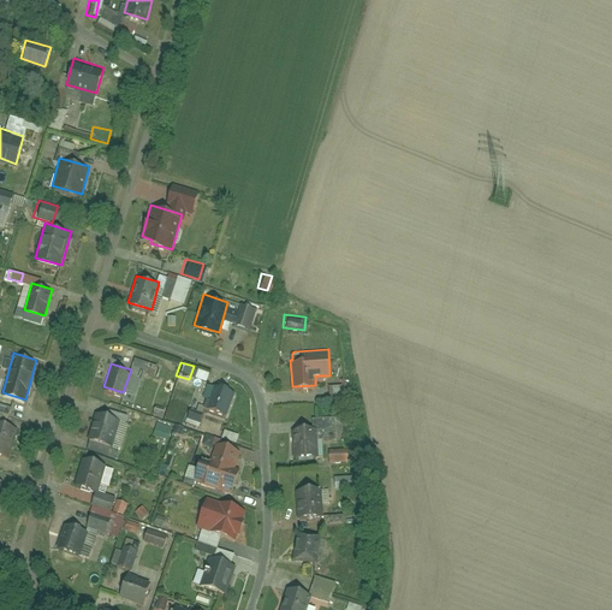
[(191,375),(202,379),(206,371),(194,367),(191,375)]
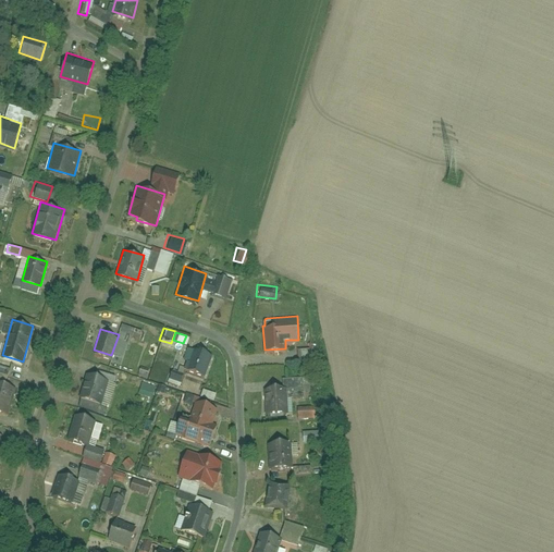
[(212,352),(195,345),(186,367),(205,373),(212,352)]
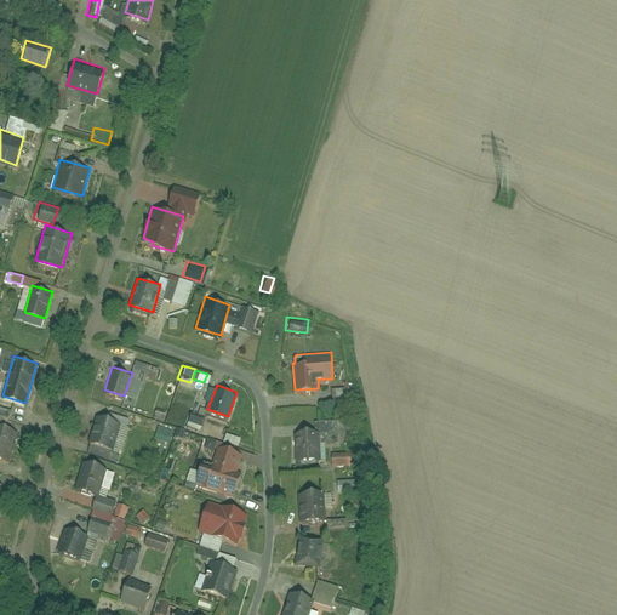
[(121,420),(96,413),(89,438),(113,446),(121,420)]
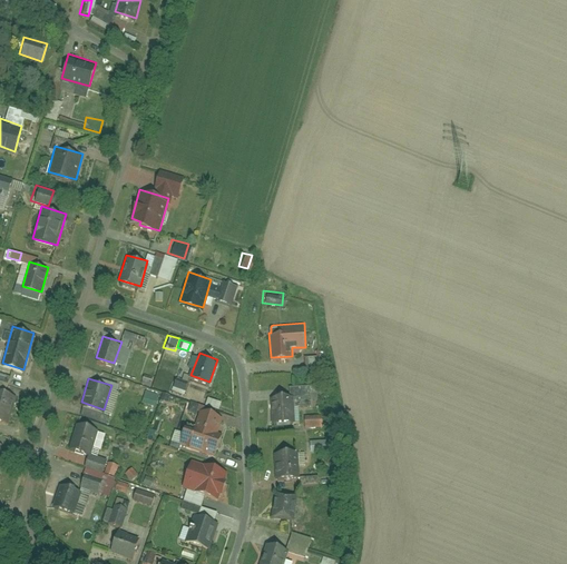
[(139,399),(152,403),(155,391),(143,387),(139,399)]
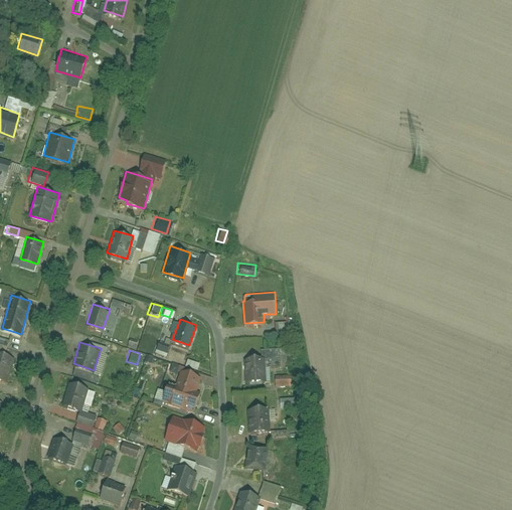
[(14,356),(0,351),(0,377),(7,380),(14,356)]
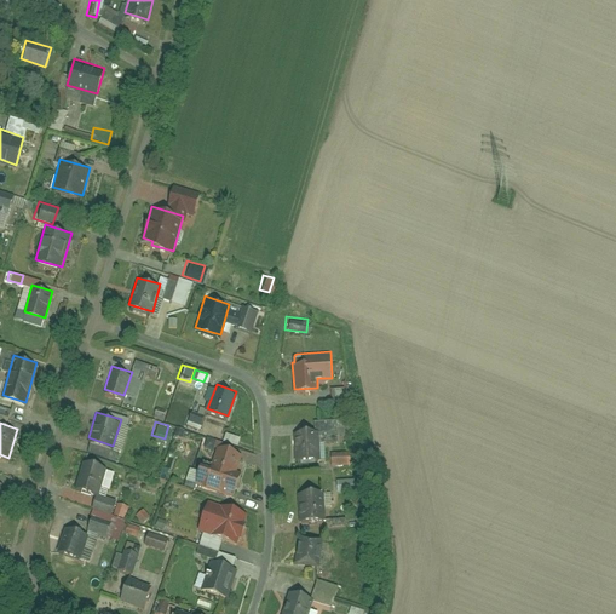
[(320,457),(317,429),(293,430),(295,458),(320,457)]
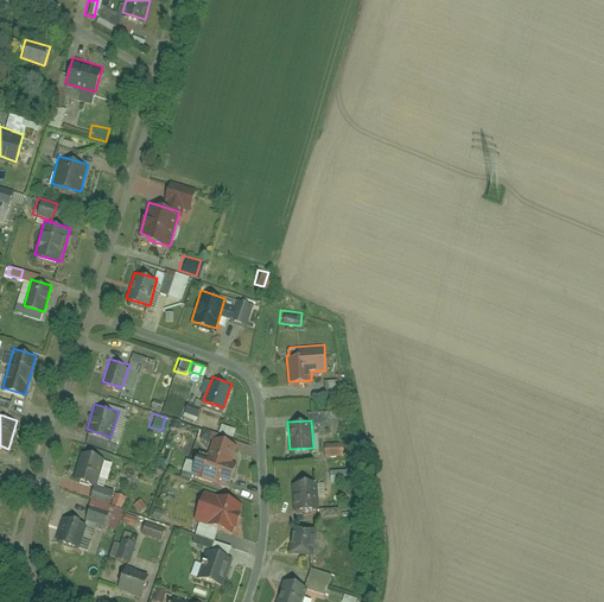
[(230,433),(231,425),(217,423),(216,430),(230,433)]
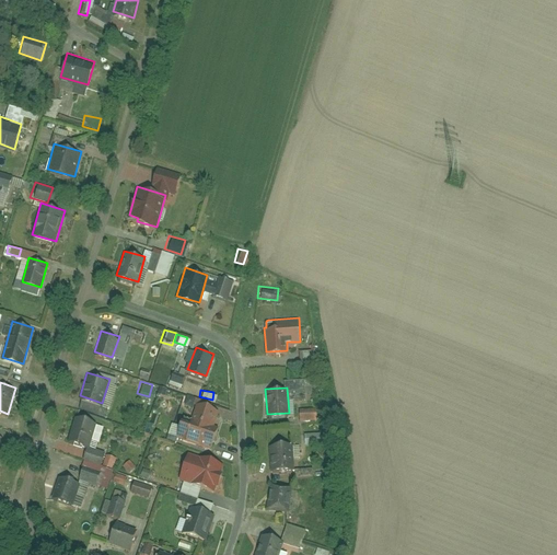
[(192,416),(185,414),(177,434),(211,446),(218,424),(215,423),(219,407),(197,400),(192,416)]
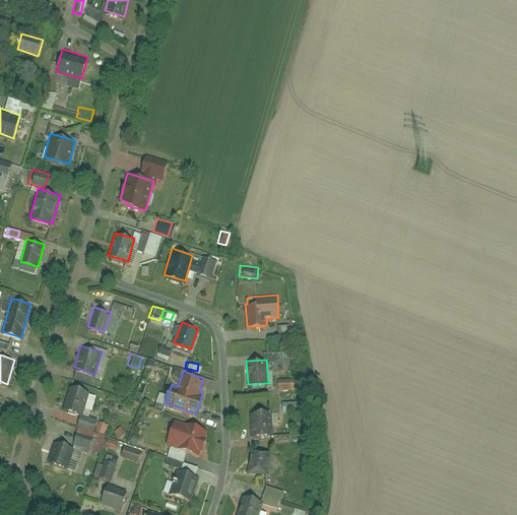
[(292,388),(291,377),(275,378),(275,389),(292,388)]
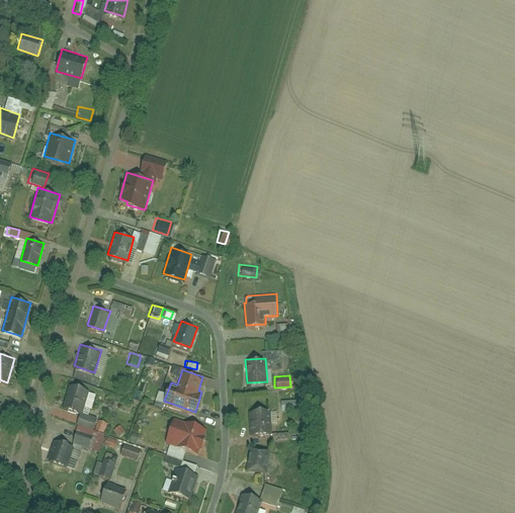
[(89,388),(69,381),(63,404),(83,410),(89,388)]
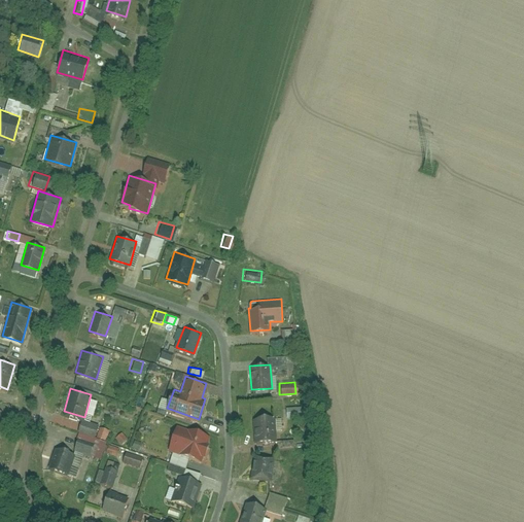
[(284,406),(284,415),(297,415),(297,406),(284,406)]
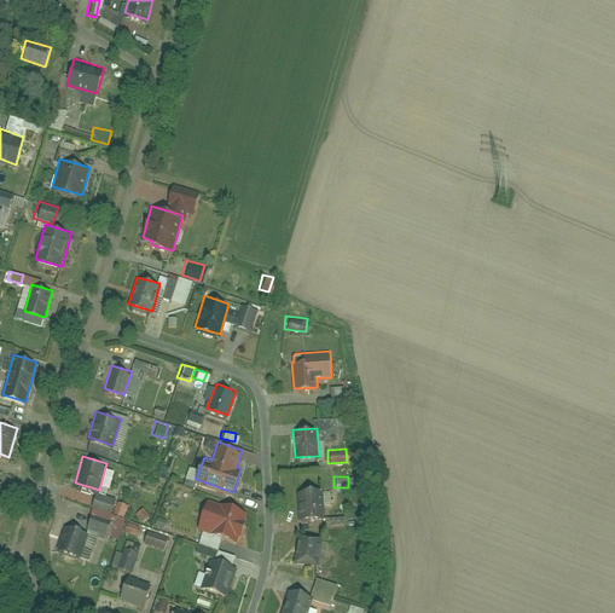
[(324,487),(297,489),(299,516),(325,515),(324,487)]
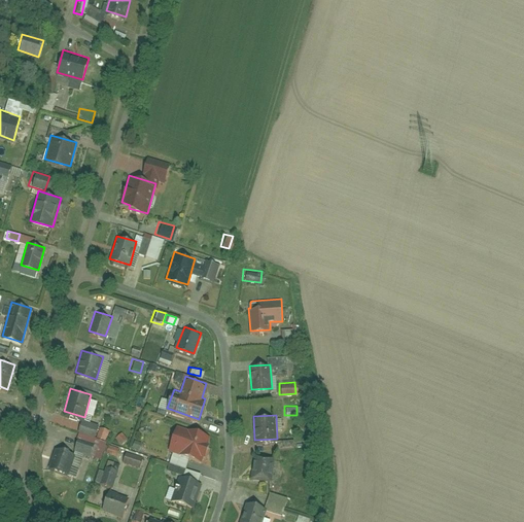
[(210,432),(177,422),(168,447),(202,459),(204,454),(207,455),(211,442),(209,441),(210,432)]
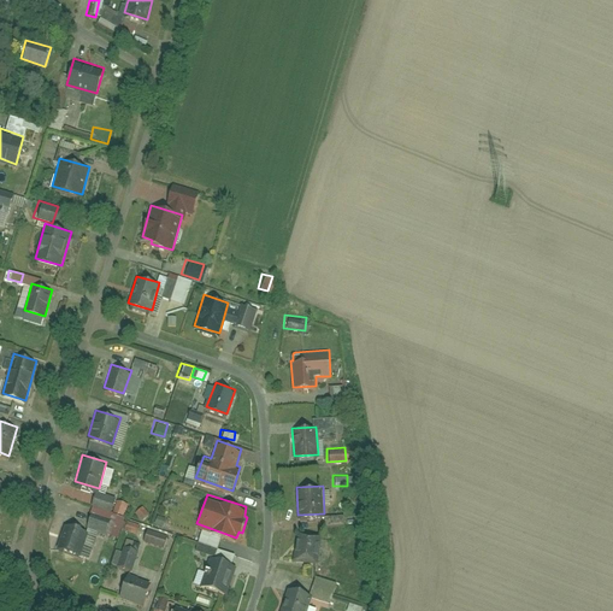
[(134,529),(136,521),(124,517),(122,526),(134,529)]
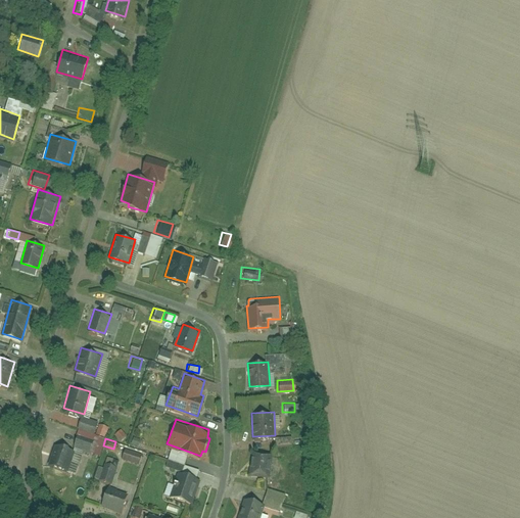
[(75,446),(54,440),(48,461),(67,467),(75,446)]
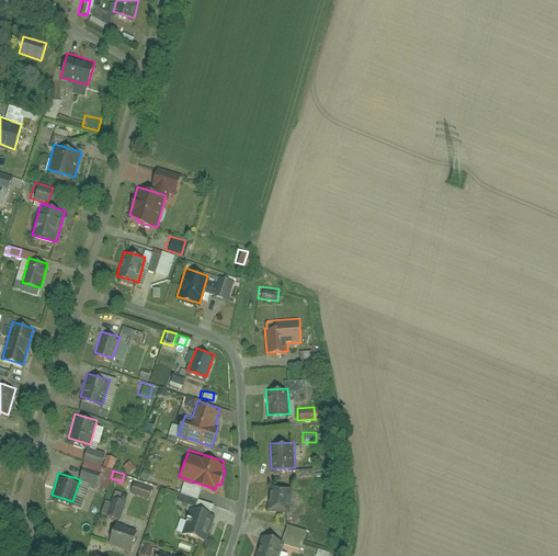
[(147,494),(149,481),(131,478),(127,490),(147,494)]
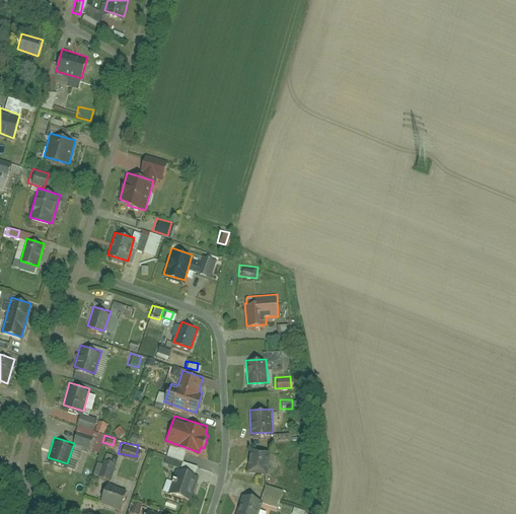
[(271,447),(250,444),(246,468),(268,471),(271,447)]
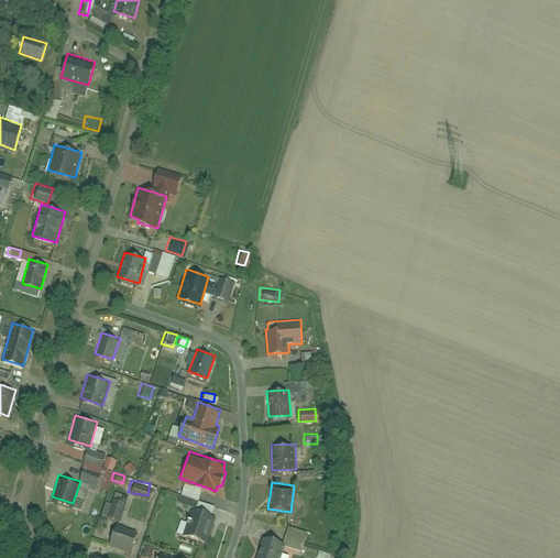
[(102,498),(98,512),(118,517),(125,492),(112,488),(109,500),(102,498)]
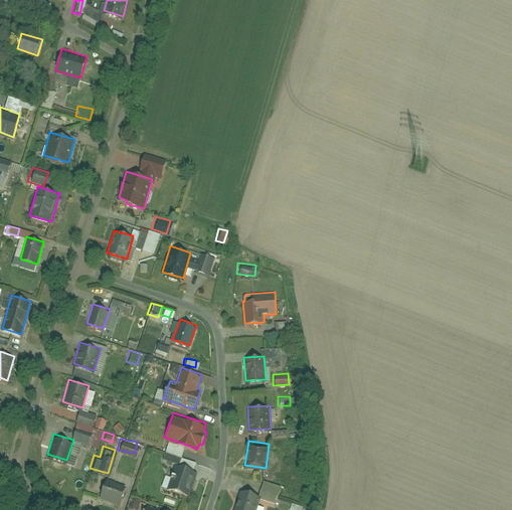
[(197,469),(175,462),(167,485),(190,492),(197,469)]
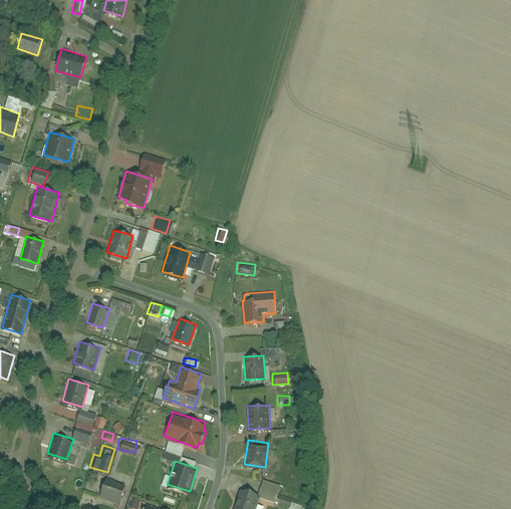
[(126,482),(106,475),(100,493),(120,501),(126,482)]
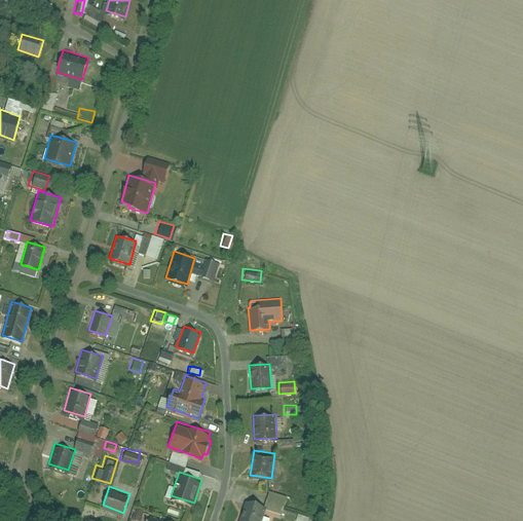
[(260,520),(265,505),(246,497),(237,520),(260,520)]
